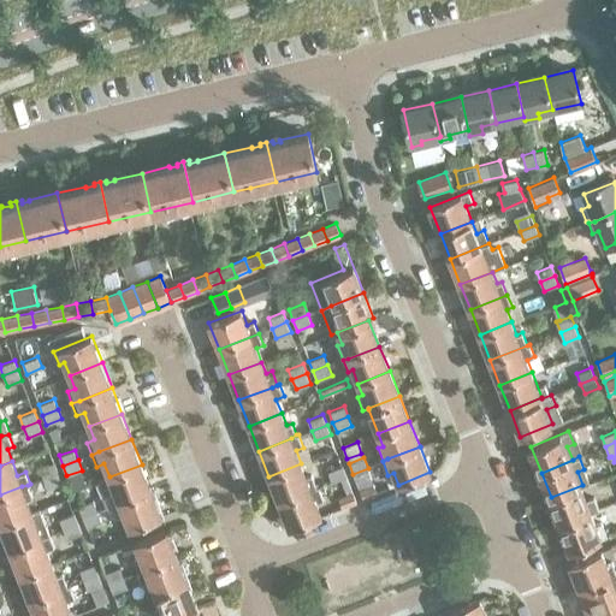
[(43,478),(58,472),(54,462),(39,468),(43,478)]
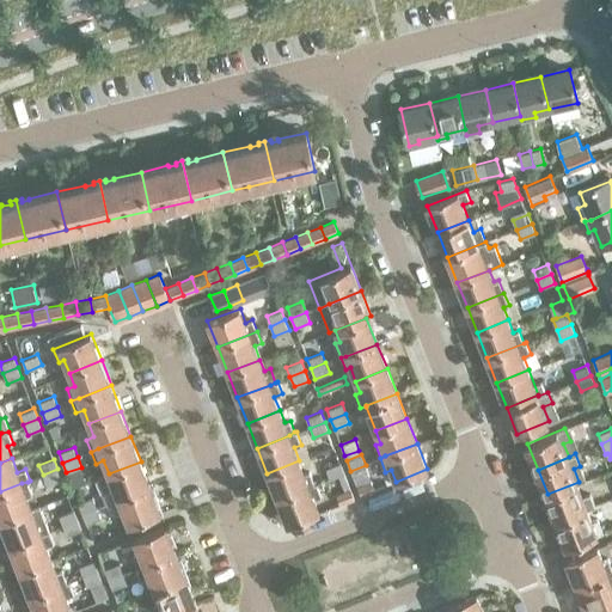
[(305,473),(299,460),(267,473),(276,499),(310,485),(314,484),(310,471),(305,473)]
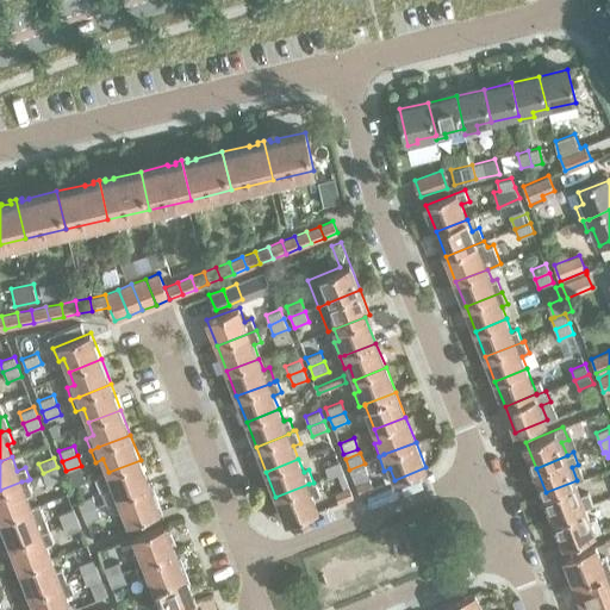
[(111,502),(118,498),(118,497),(150,485),(141,460),(109,472),(113,486),(106,489),(111,502)]
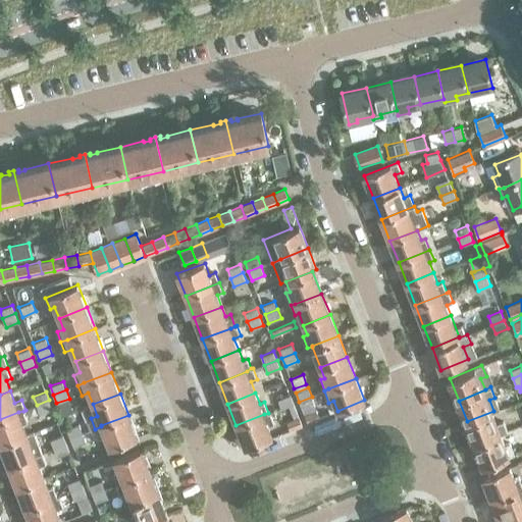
[(289,406),(294,404),(294,403),(291,395),(277,399),(281,408),(289,406)]
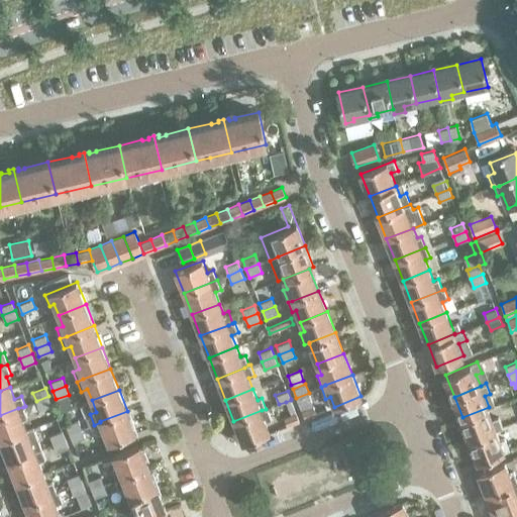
[(48,396),(36,401),(39,410),(53,405),(48,396)]
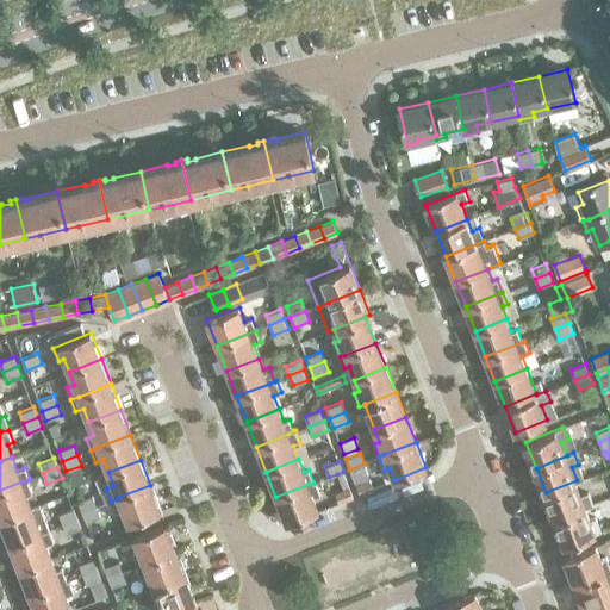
[(349,487),(343,472),(337,474),(343,490),(349,487)]
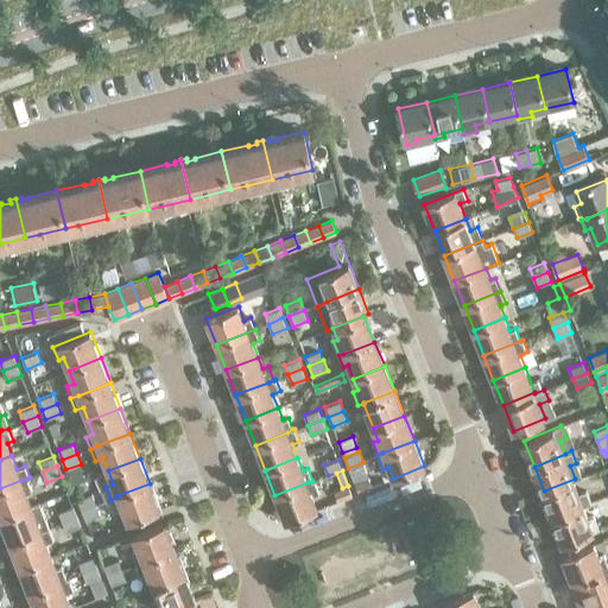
[(355,482),(359,493),(373,488),(368,477),(355,482)]
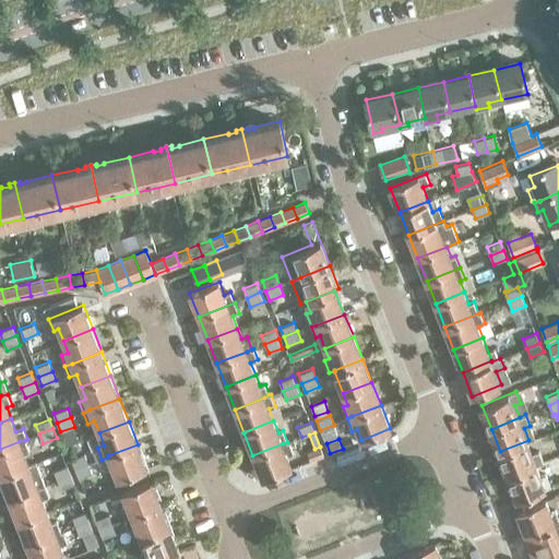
[(30,451),(25,440),(20,441),(0,449),(0,473),(1,476),(28,464),(24,453),(30,451)]
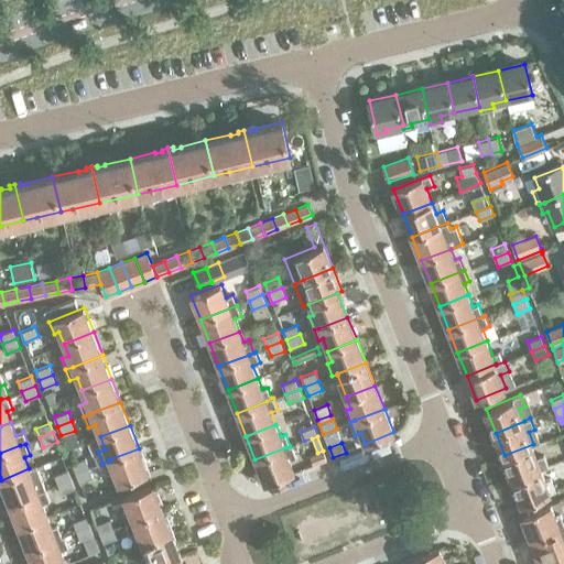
[(539,457),(533,444),(505,455),(513,478),(542,467),(543,468),(549,466),(544,454),(539,457)]
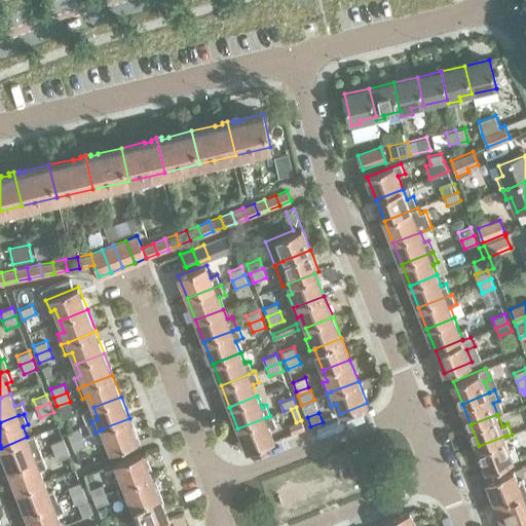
[(247,451),(274,440),(270,428),(276,426),(272,415),(270,416),(266,417),(237,428),(247,451)]
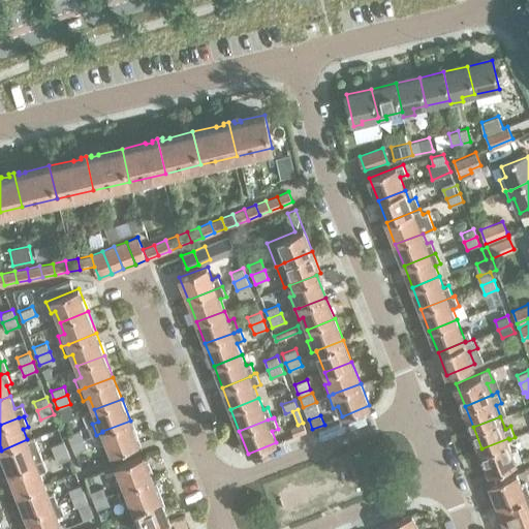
[(139,443),(130,421),(102,431),(102,432),(96,435),(100,444),(106,442),(111,454),(106,456),(109,459),(113,457),(112,454),(139,443)]
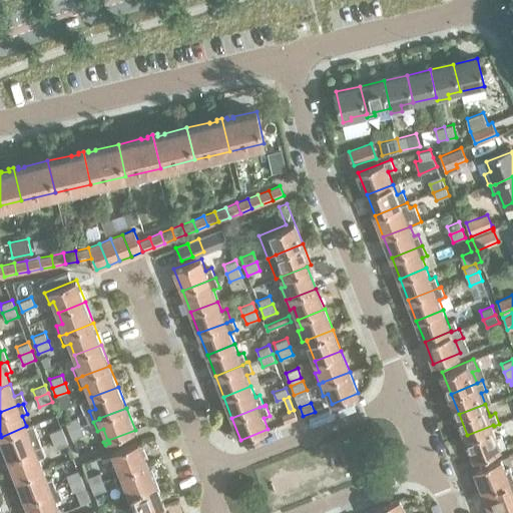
[(294,410),(289,412),(282,414),(286,423),(297,419),(294,410)]
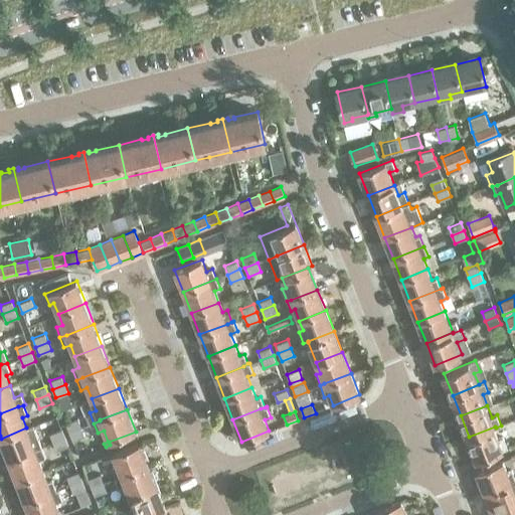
[(69,432),(81,427),(78,418),(65,423),(69,432)]
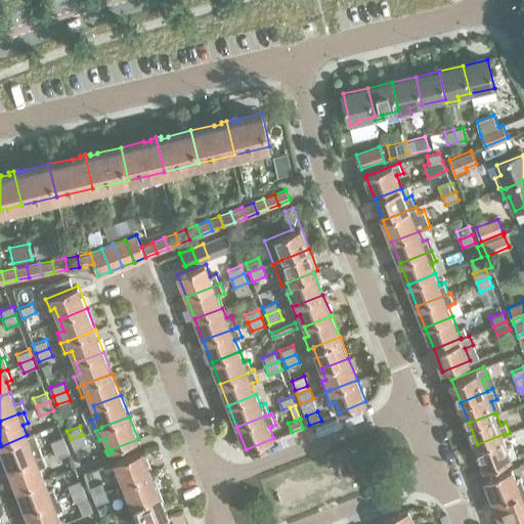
[(509,445),(505,435),(504,434),(477,444),(486,467),(513,456),(516,455),(512,444),(509,445)]
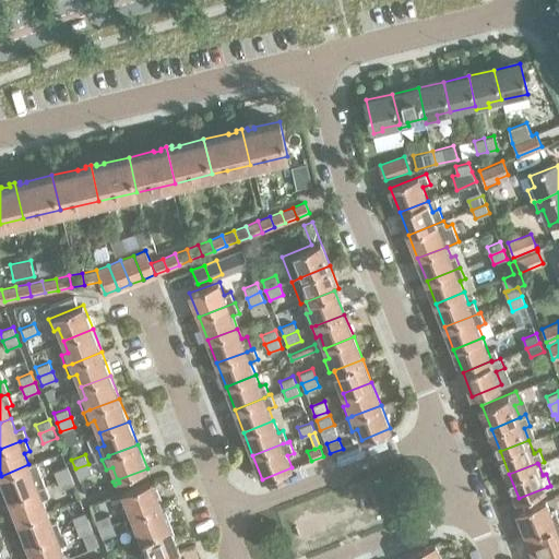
[(34,476),(28,464),(1,476),(10,498),(44,485),(38,474),(34,476)]
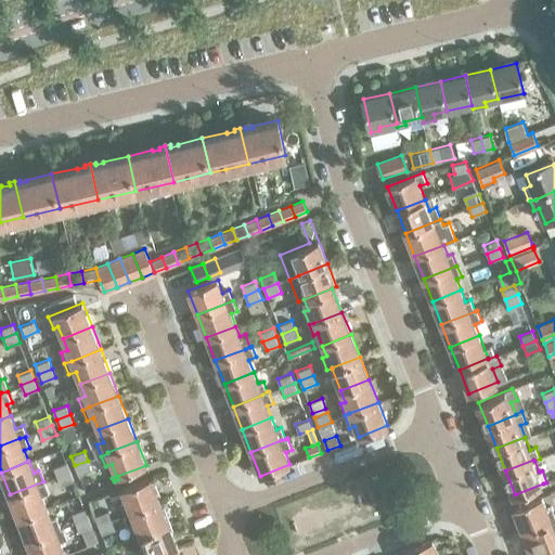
[(88,461),(75,465),(78,475),(92,469),(88,461)]
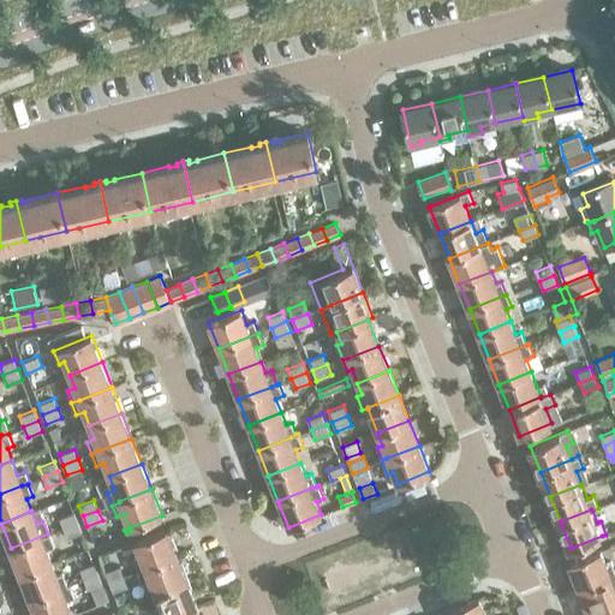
[(64,529),(78,523),(75,512),(59,518),(64,529)]
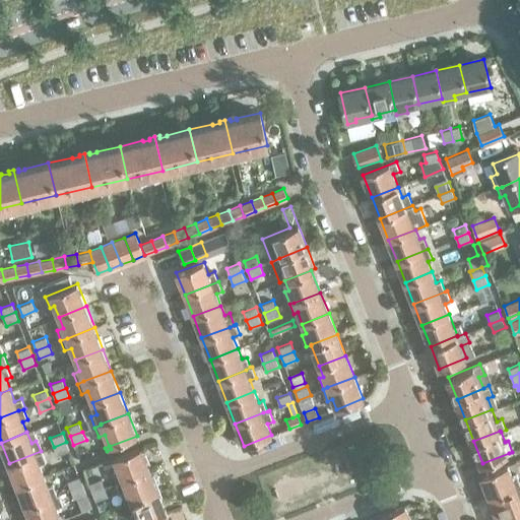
[(66,442),(54,447),(57,455),(70,450),(66,442)]
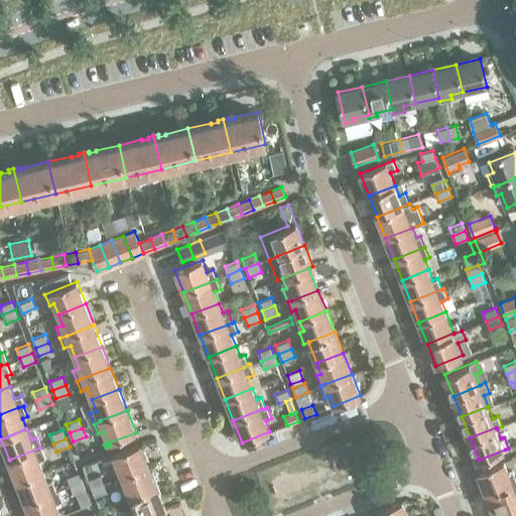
[(122,477),(148,466),(140,443),(113,455),(117,465),(112,467),(116,478),(117,479),(122,477)]
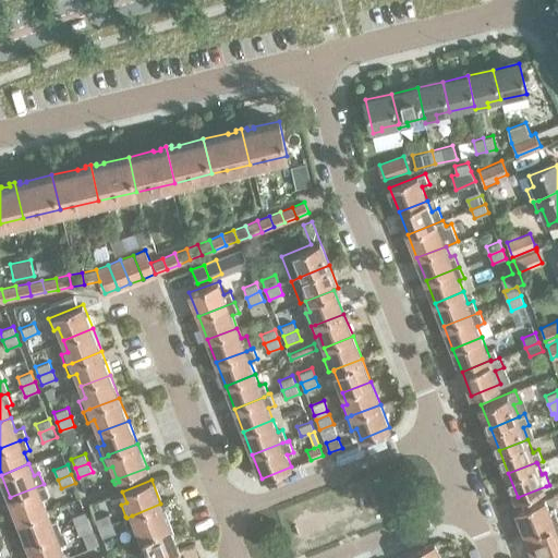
[(20,520),(47,509),(43,498),(49,495),(45,484),(44,484),(10,497),(20,520)]
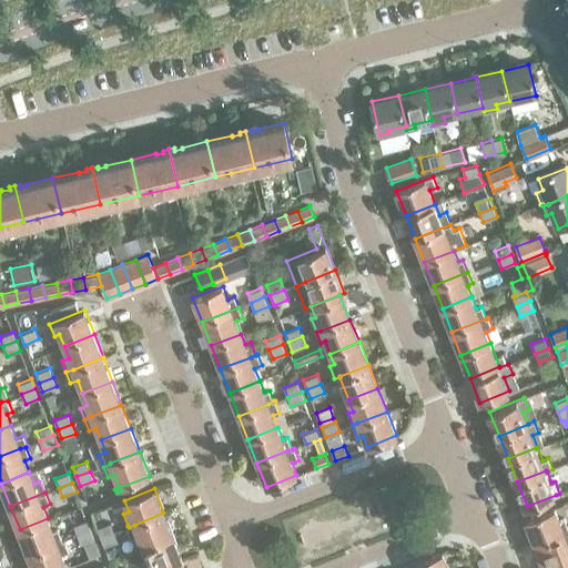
[(560,519),(555,507),(526,518),(536,543),(565,531),(567,529),(567,527),(565,518),(560,519)]
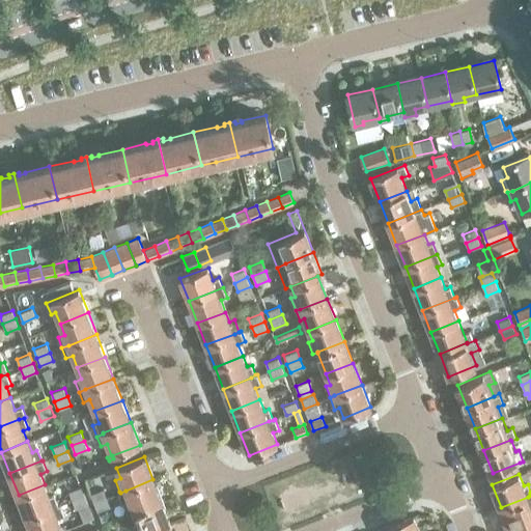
[(162,501),(152,479),(126,491),(120,493),(119,492),(118,492),(122,503),(129,500),(134,512),(162,501)]
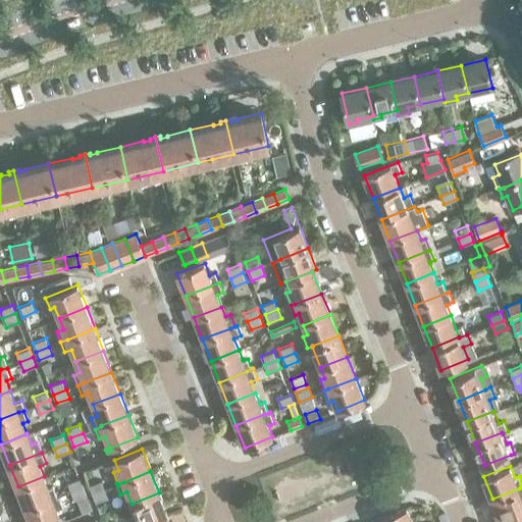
[(44,476),(18,486),(27,509),(57,497),(53,485),(49,487),(44,476)]
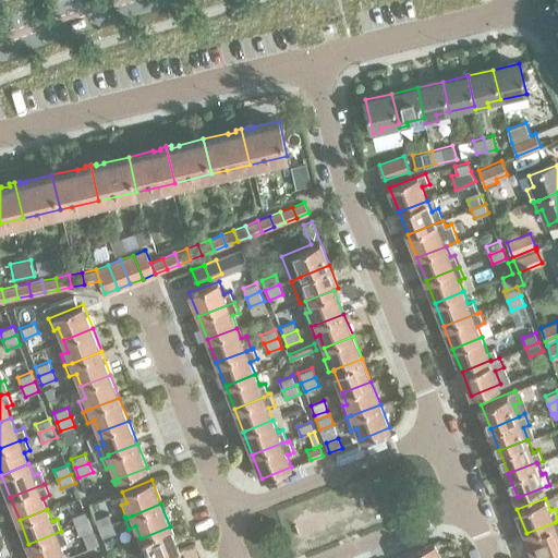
[(80,534),(93,529),(85,510),(72,516),(80,534)]
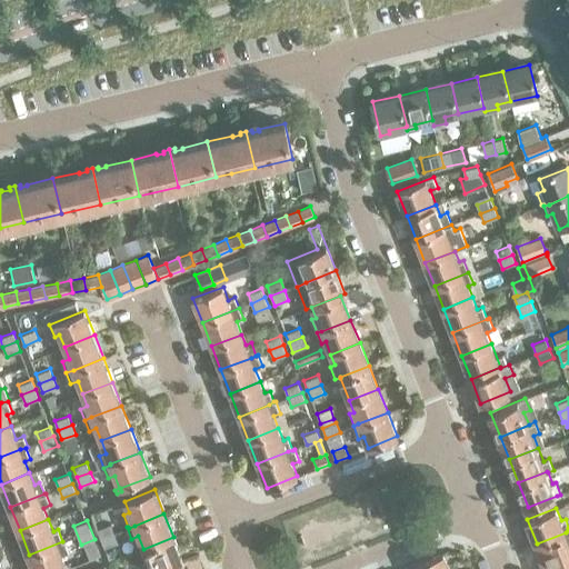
[(100,538),(115,532),(110,522),(97,528),(100,538)]
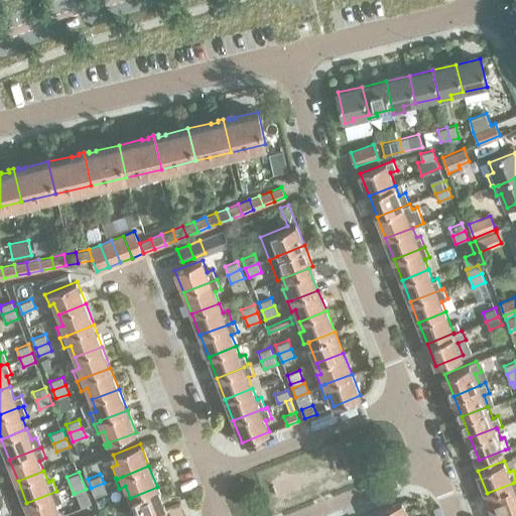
[(495,514),(515,506),(515,481),(513,483),(487,493),(495,514)]
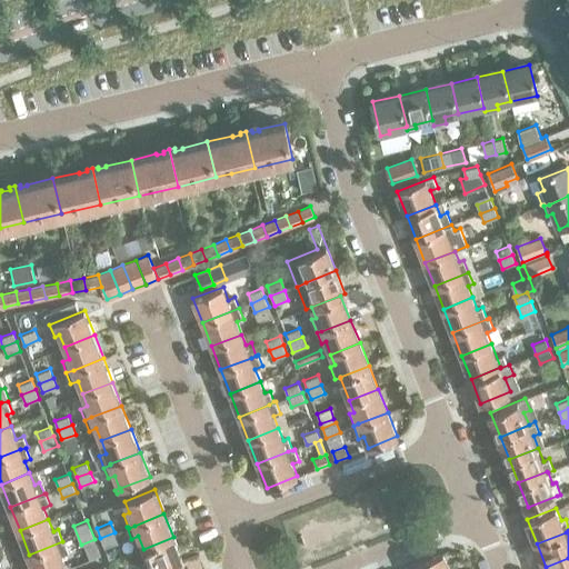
[(115,532),(100,538),(105,548),(118,542),(115,532)]
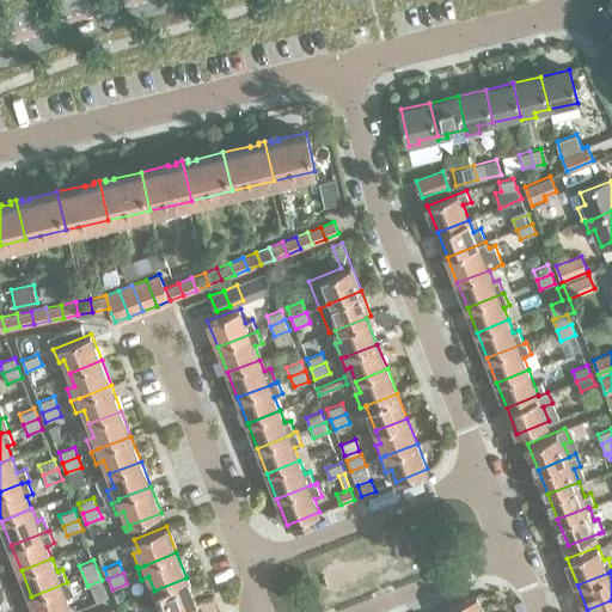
[(155,611),(172,611),(196,603),(187,577),(154,591),(159,603),(153,605),(155,611)]
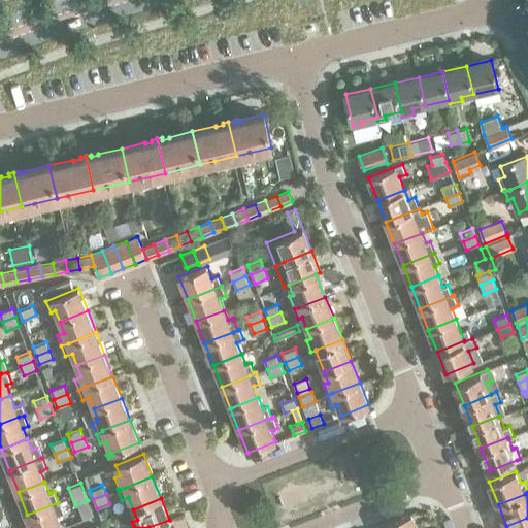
[(60,501),(58,502),(27,515),(32,527),(58,527),(62,526),(58,515),(64,512),(60,501)]
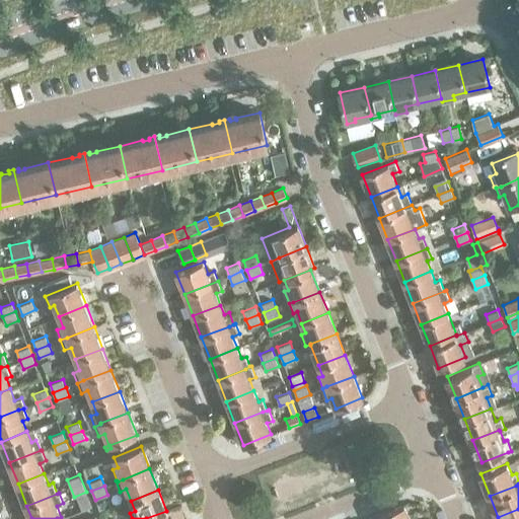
[(410,518),(404,504),(377,514),(378,518),(410,518)]
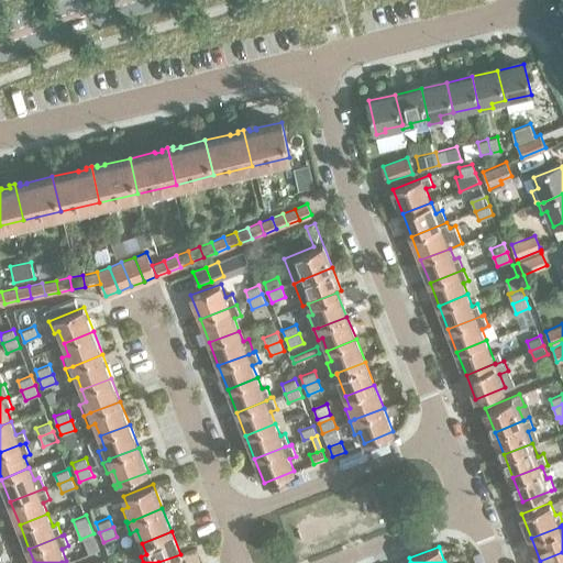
[(562,562),(562,552),(540,561),(540,562),(562,562)]
